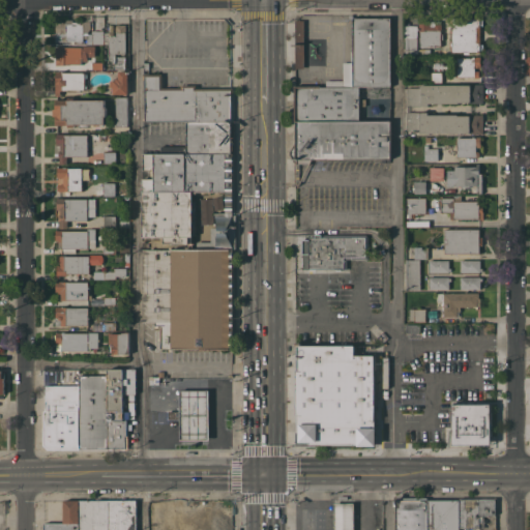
[(326,87),(326,80),(344,80),(344,62),(353,62),(353,19),(391,18),(391,86),(359,87),(326,87)]
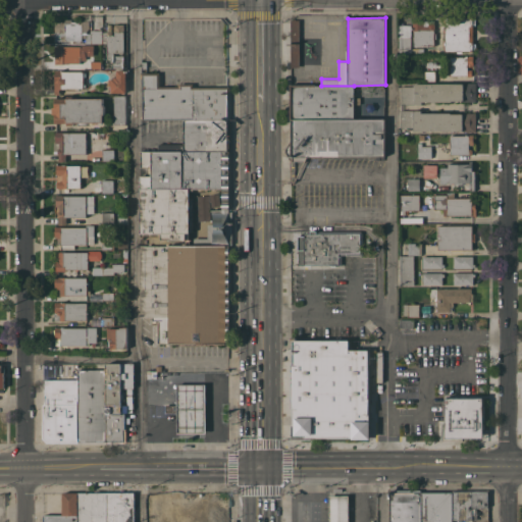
[(446,44),(445,44),(445,42),(446,42),(446,27),(445,27),(445,23),(446,23),(446,17),(473,17),(473,18),(476,18),(476,24),(473,24),(473,42),(476,42),(476,49),(473,49),(473,51),(462,51),(462,53),(458,53),(458,51),(446,51),(446,44)]
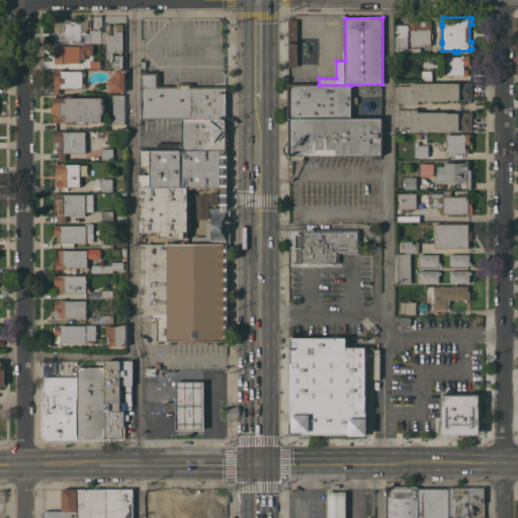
[(86,42),(85,37),(82,37),(82,39),(73,40),(73,42),(71,42),(71,40),(56,40),(55,21),(65,21),(65,18),(72,18),(72,21),(79,21),(79,20),(88,20),(89,21),(89,27),(86,31),(86,32),(92,32),(92,30),(102,30),(102,31),(103,31),(103,42),(86,42)]
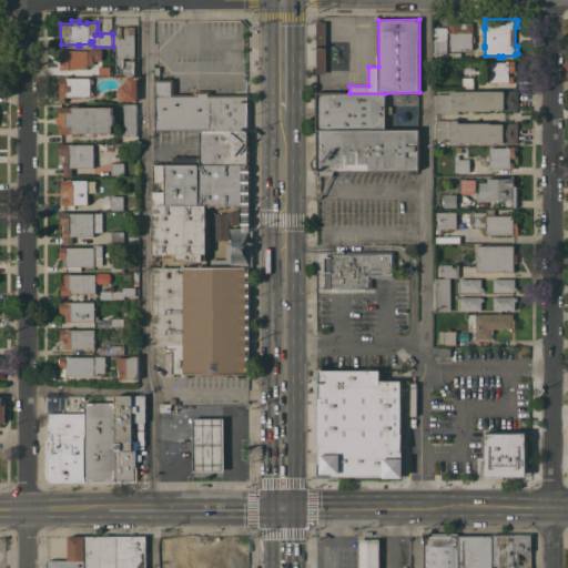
[(325,22),(315,22),(315,72),(325,72),(325,22)]
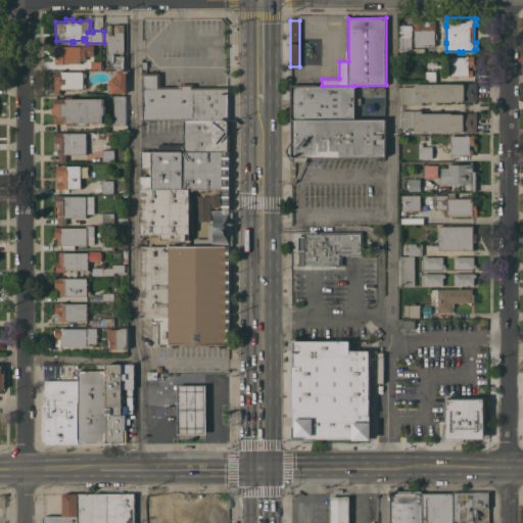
[(415,46),(415,30),(414,30),(414,29),(413,29),(413,27),(414,27),(414,20),(435,20),(435,24),(436,24),(436,29),(436,46),(415,46)]
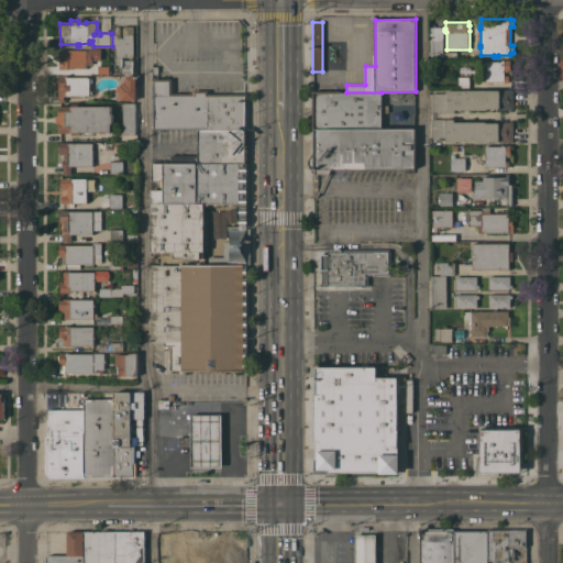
[(112,34),(117,34),(117,26),(121,26),(121,37),(124,37),(124,34),(123,34),(123,28),(124,28),(124,25),(134,25),(134,56),(123,56),(123,59),(134,59),(134,61),(138,59),(138,74),(121,74),(121,67),(120,67),(120,64),(117,64),(117,46),(112,46),(112,34)]
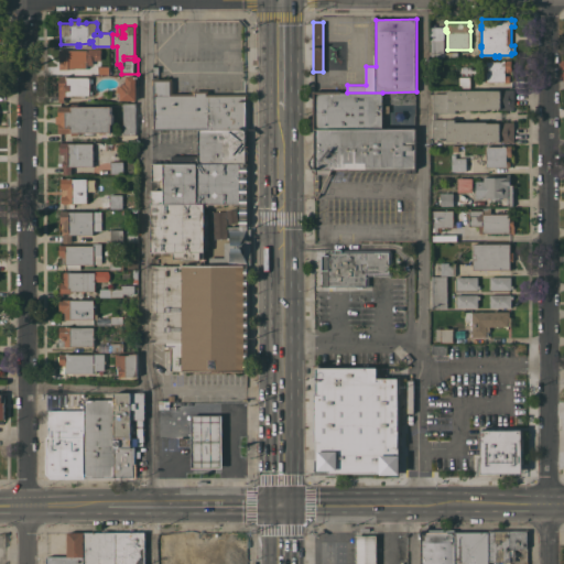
[(445,26),(445,40),(444,40),(444,60),(432,60),(432,40),(431,40),(431,26),(445,26)]
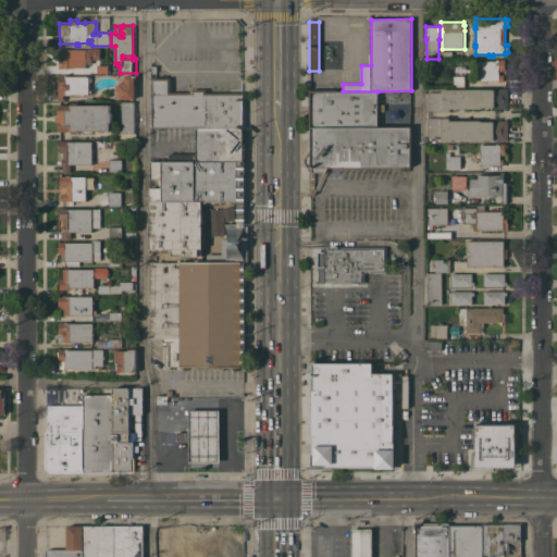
[(89,49),(89,51),(95,51),(95,61),(89,61),(89,63),(86,63),(86,67),(72,67),(72,69),(63,69),(63,67),(59,67),(59,62),(60,62),(60,58),(58,58),(58,51),(60,51),(60,49),(89,49)]
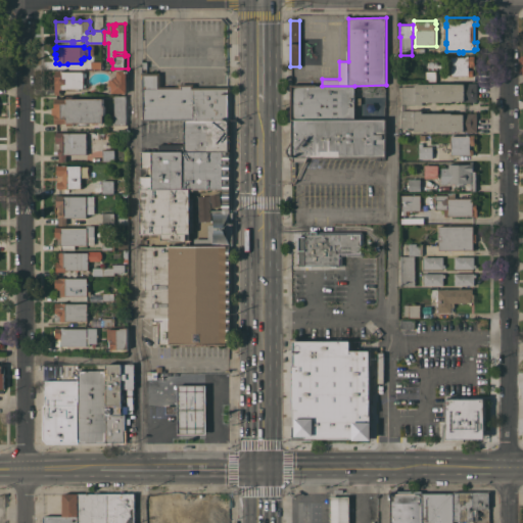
[(452,56),(468,56),(468,55),(475,55),(475,65),(474,65),(474,66),(469,66),(469,69),(474,69),(474,77),(469,77),(469,76),(452,76),(452,56)]
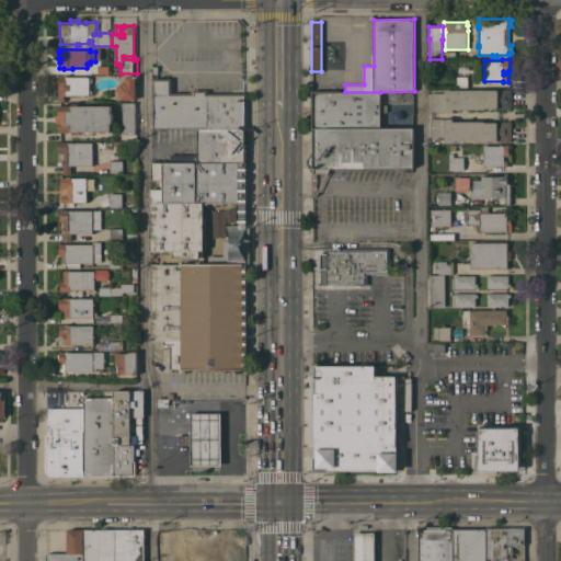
[(110,65),(110,73),(99,73),(99,66),(110,65)]
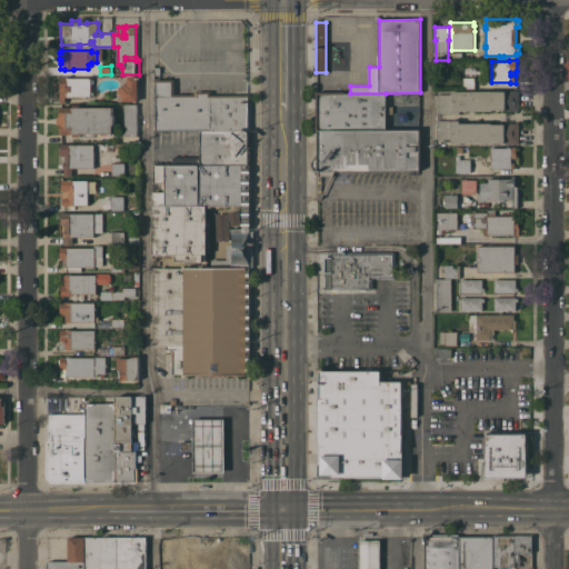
[(92,89),(91,89),(91,91),(93,91),(93,95),(91,95),(91,96),(71,97),(66,97),(66,102),(60,102),(60,77),(67,77),(67,76),(69,76),(69,78),(91,78),(91,79),(93,79),(93,83),(92,83),(92,86),(91,86),(91,87),(92,87),(92,89)]
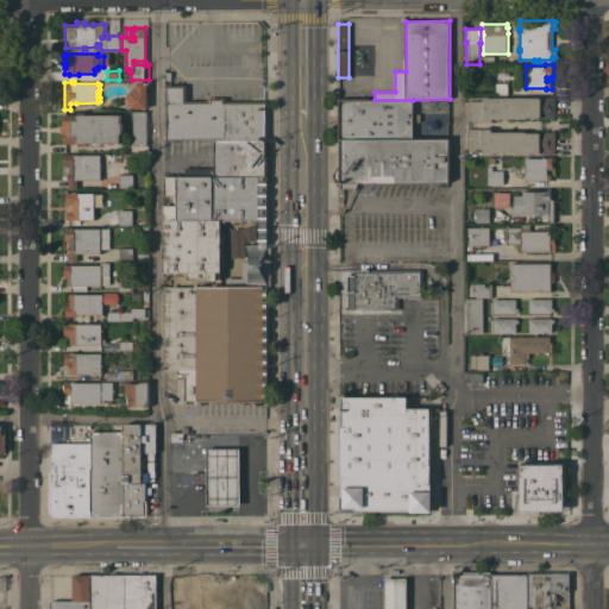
[(148,108),(130,108),(130,99),(127,99),(127,92),(133,92),(133,89),(137,89),(137,81),(148,81),(148,108)]
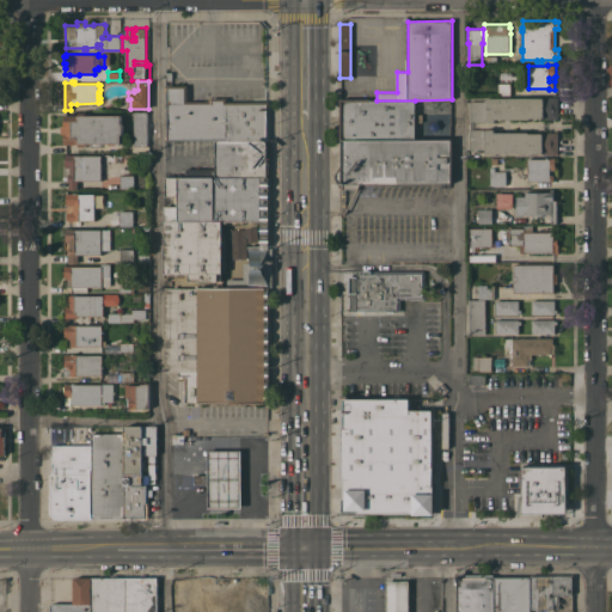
[(512,95),(499,95),(499,83),(512,83),(512,95)]
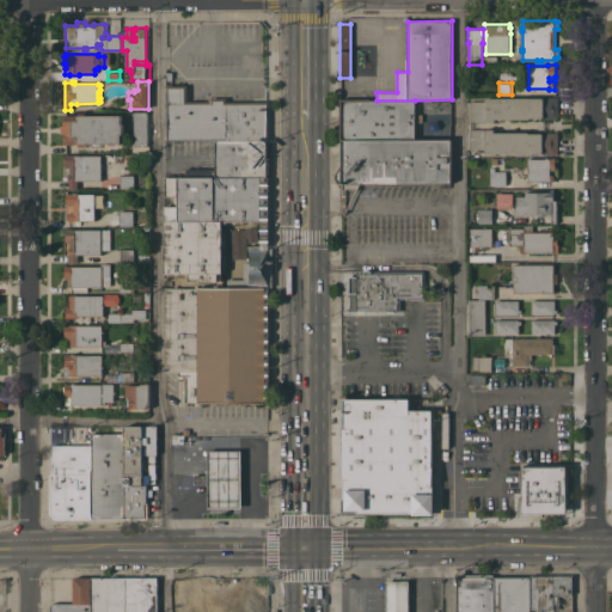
[(167,91),(166,91),(166,85),(188,85),(188,101),(210,101),(210,98),(227,98),(227,102),(270,102),(270,103),(270,140),(215,140),(169,140),(169,104),(167,91)]
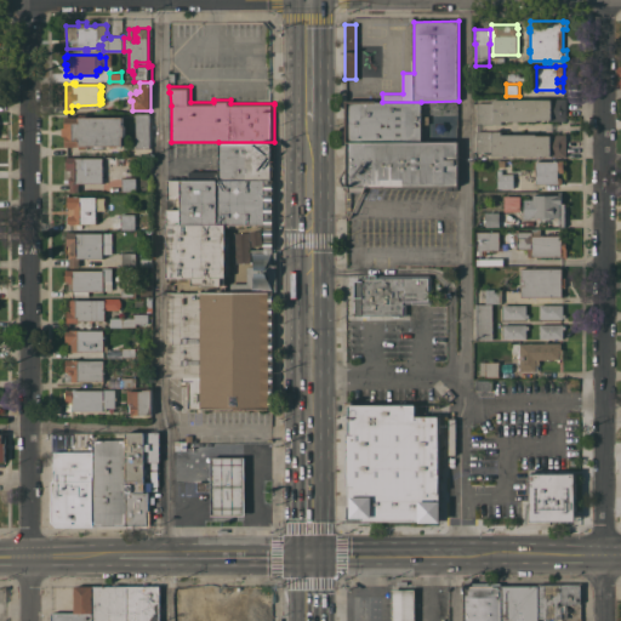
[(477,103),(494,102),(494,100),(552,98),(567,98),(567,120),(552,120),(552,119),(537,119),(537,120),(502,120),(502,124),(477,124),(477,103)]
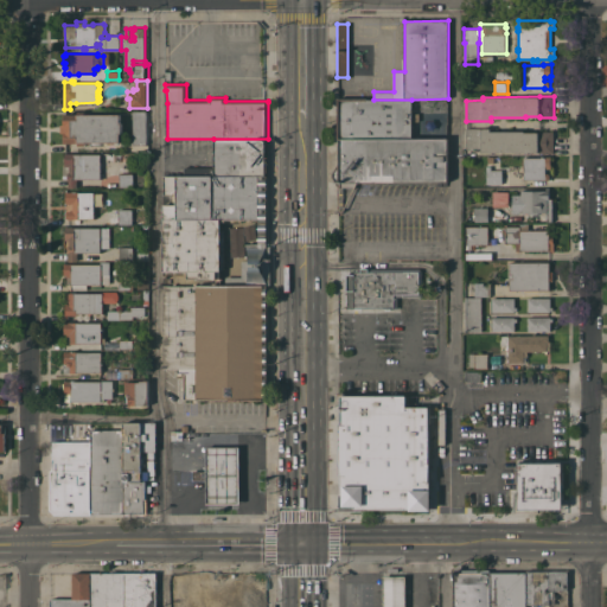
[(413,138),(340,139),(338,139),(338,100),(374,100),(411,100),(413,113),(420,113),(420,121),(413,121),(413,138)]
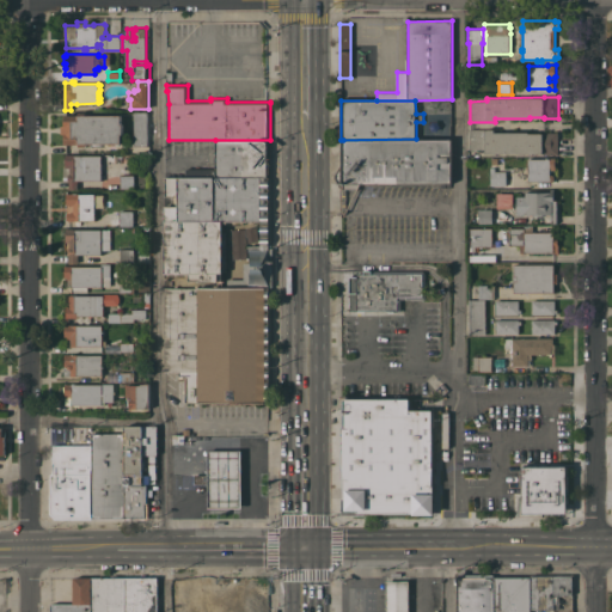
[(148,146),(133,146),(133,141),(134,141),(134,111),(147,111),(148,146)]
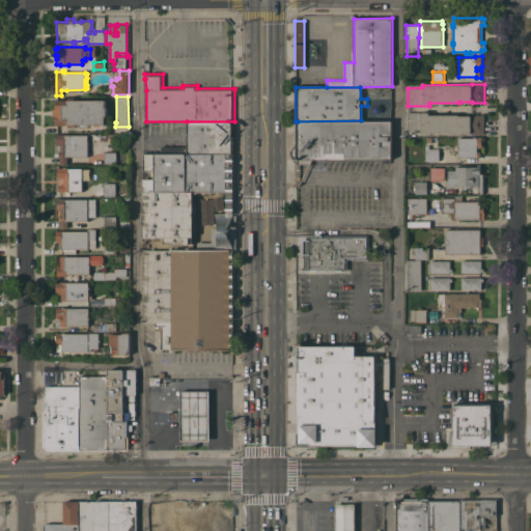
[(106,116),(106,124),(87,124),(87,126),(81,126),(81,124),(75,124),(75,127),(70,127),(70,124),(57,124),(57,116),(54,116),(54,109),(57,109),(57,100),(68,100),(68,98),(75,98),(75,100),(106,100),(106,108),(107,108),(107,116),(106,116)]
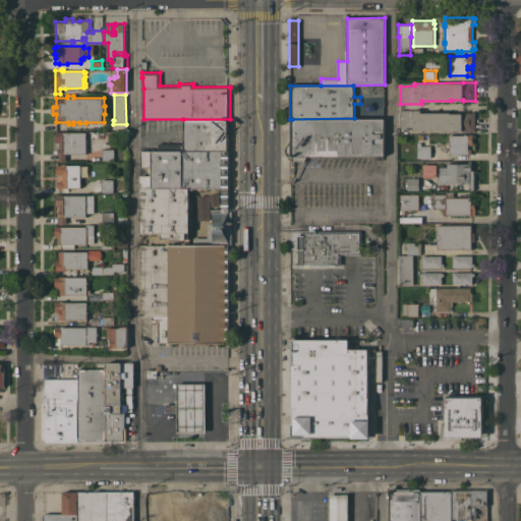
[(451,112),(451,113),(462,113),(462,112),(475,112),(475,131),(462,131),(462,130),(456,130),(456,131),(453,131),(453,130),(424,130),(424,131),(422,131),(422,130),(413,130),(413,127),(401,128),(401,110),(421,110),(421,112),(451,112)]
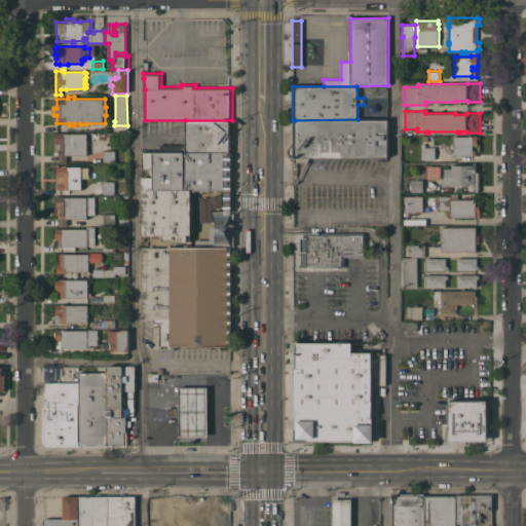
[(388,120),(388,157),(308,158),(308,162),(293,162),(293,161),(288,153),(288,150),(295,142),(295,120),(358,119),(388,120)]
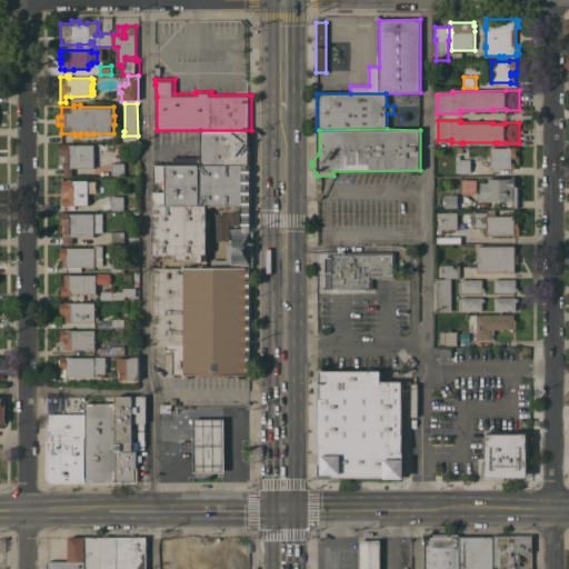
[(200,165),(200,130),(251,130),(251,165),(250,165),(200,165)]
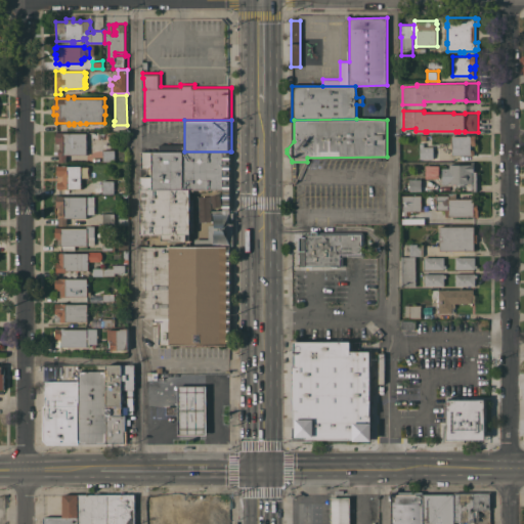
[(87,155),(67,155),(67,162),(59,162),(59,155),(54,155),(54,143),(56,142),(56,132),(63,132),(63,133),(87,133),(87,155)]
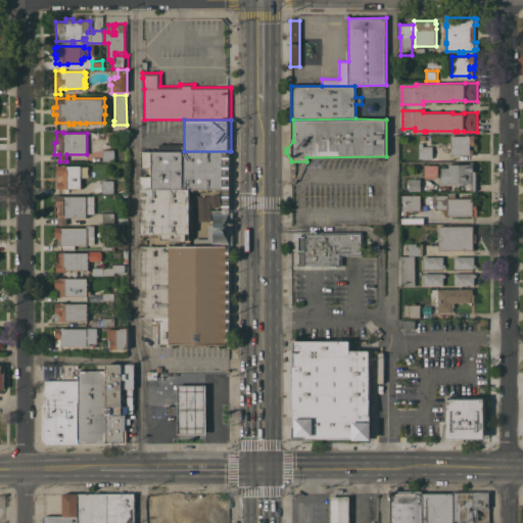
[(452,136),(467,135),(475,134),(475,145),(470,145),(471,149),(473,148),(474,150),(474,153),(473,155),(470,155),(470,154),(452,154),(452,136)]
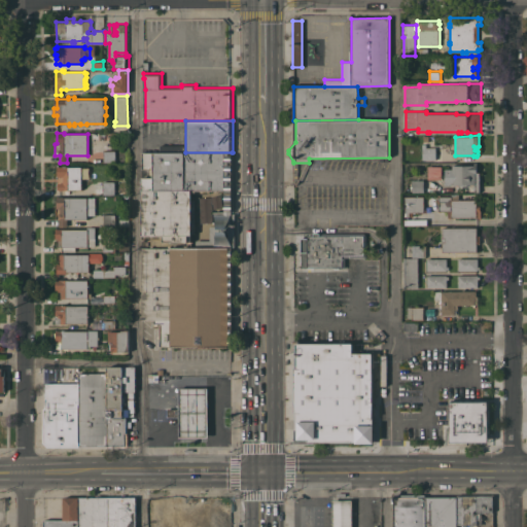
[(423,160),(423,144),(426,144),(426,147),(436,147),(436,160),(423,160)]
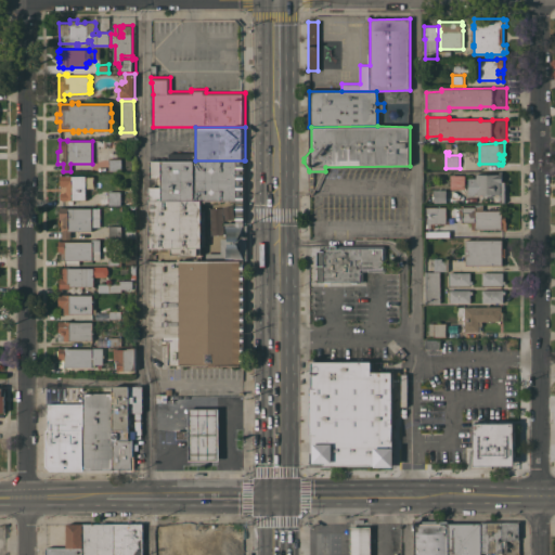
[(121,158),(121,170),(110,170),(110,158),(121,158)]
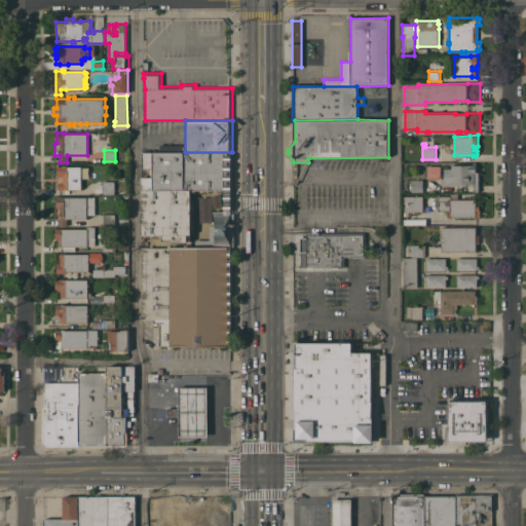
[(143,153),(143,152),(185,152),(231,152),(231,190),(224,190),(220,190),(220,191),(219,192),(218,192),(217,192),(216,191),(215,190),(196,190),(196,191),(195,192),(194,192),(193,191),(193,190),(191,190),(143,191),(143,177),(150,177),(150,168),(143,168),(143,153)]
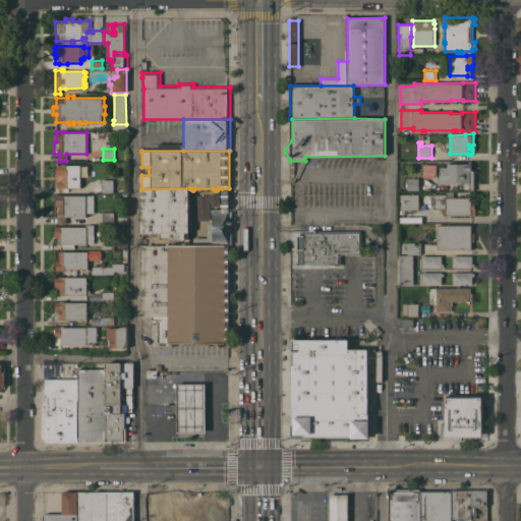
[(448,163),(467,163),(467,166),(472,166),(472,170),(474,170),(474,190),(470,190),(469,182),(462,182),(462,184),(455,184),(455,182),(440,182),(440,167),(448,167),(448,163)]
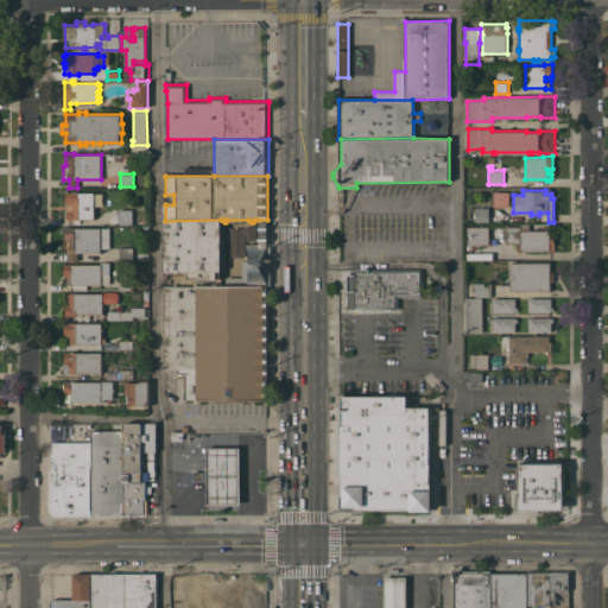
[(95,219),(64,219),(64,203),(67,203),(67,191),(73,191),(76,191),(78,191),(78,192),(95,192),(95,219)]
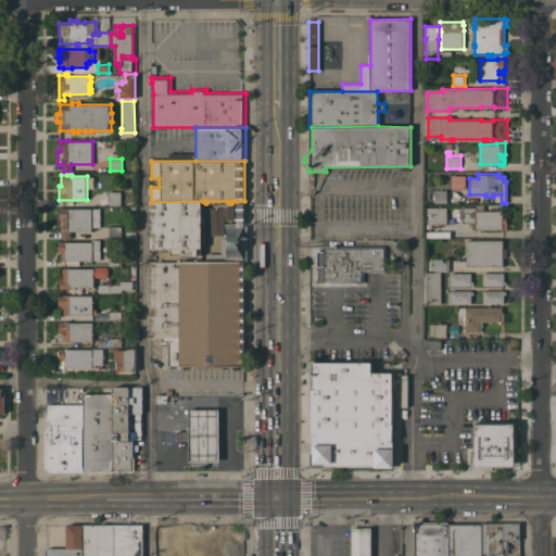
[(447,190),(447,202),(436,202),(436,190),(447,190)]
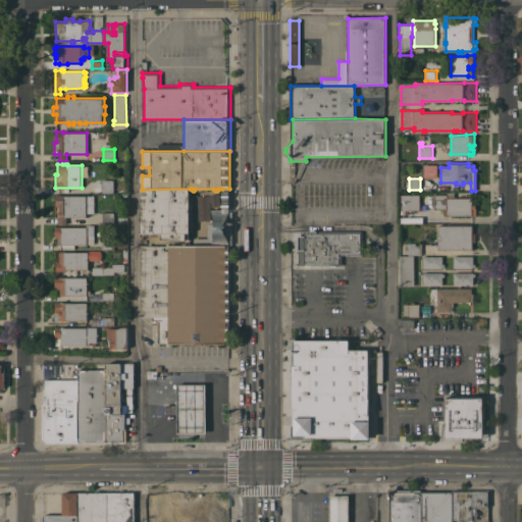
[(114,186),(115,186),(115,193),(94,193),(94,186),(96,186),(96,179),(114,179),(114,186)]
